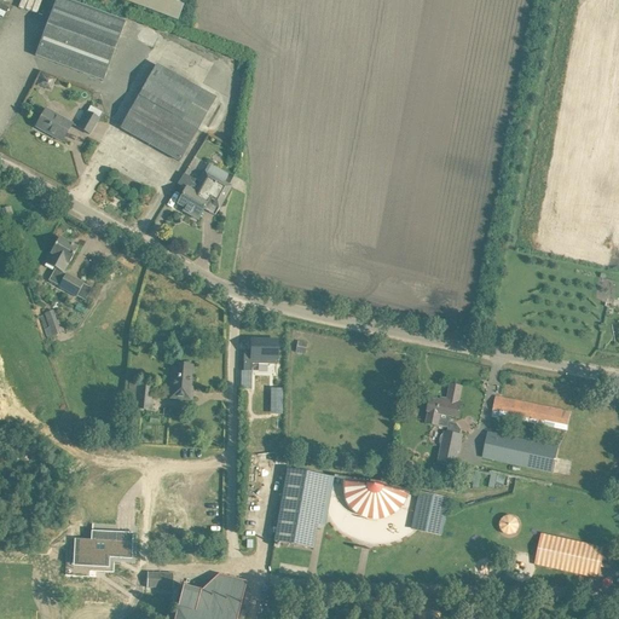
[(128,25),(125,24),(125,22),(67,0),(55,0),(35,57),(103,82),(122,30),(126,33),(128,25)]
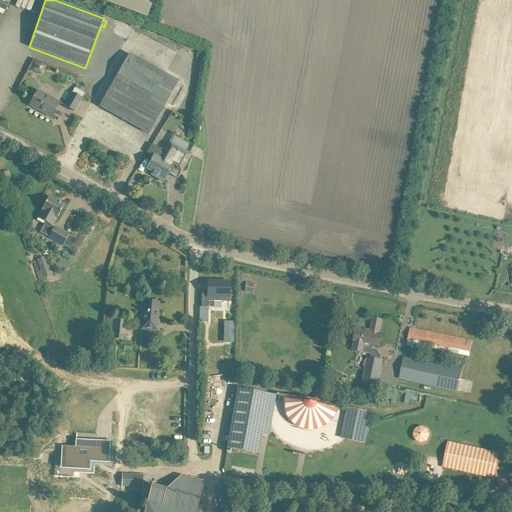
[(33,0),(31,6),(41,10),(44,0),(33,0)]
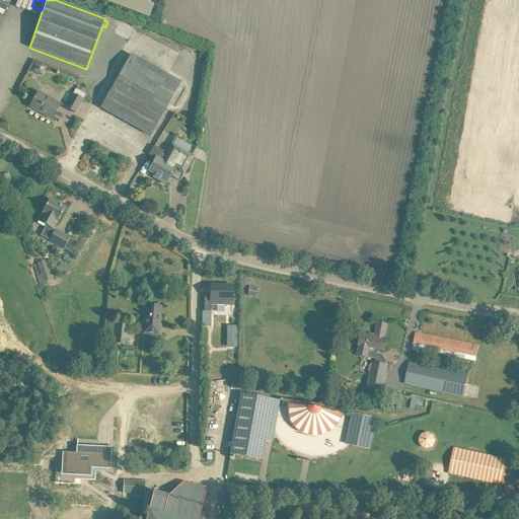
[(102,0),(150,14),(154,0),(152,0),(102,0)]
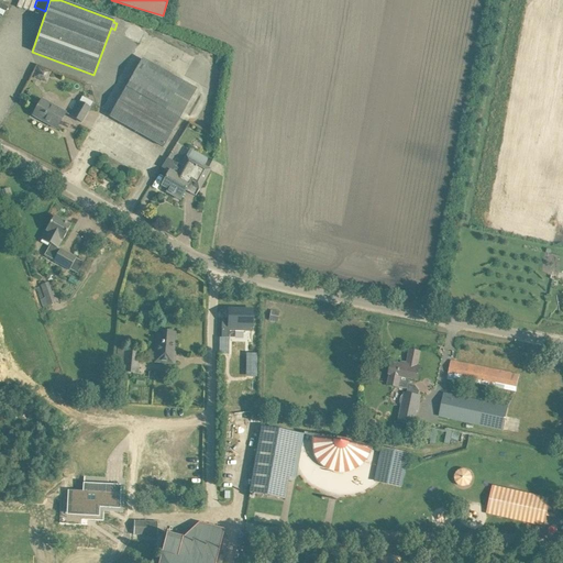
[(196,89),(143,58),(109,117),(163,147),(196,89)]
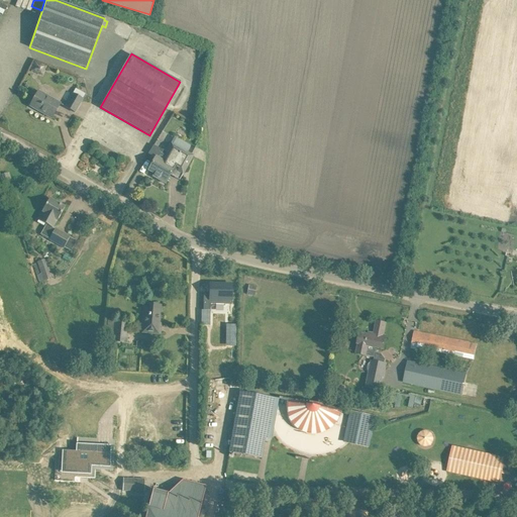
[(32,60),(29,72),(43,76),(46,64),(32,60)]
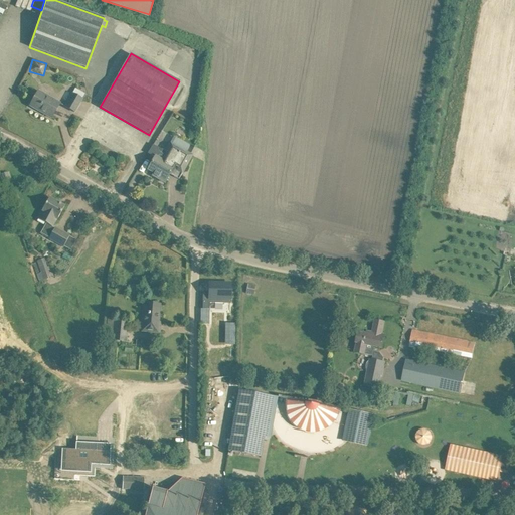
[(74,94),(71,93),(64,107),(74,113),(82,99),(81,99),(84,94),(76,90),(74,94)]
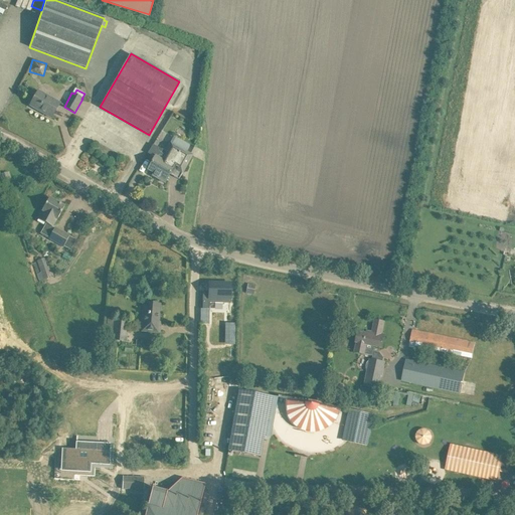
[(30,107),(51,119),(59,104),(38,92),(30,107)]
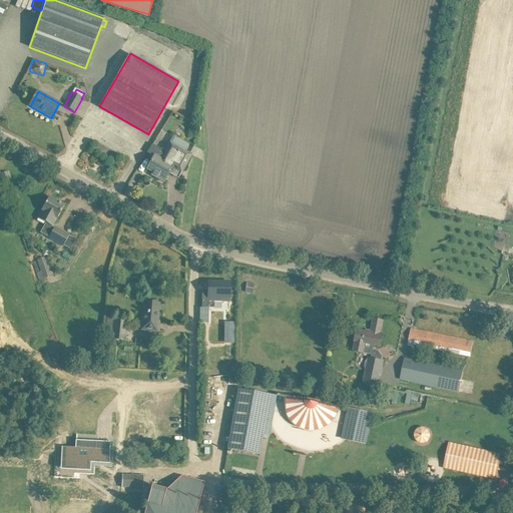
[(172,137),(169,142),(185,151),(189,145),(172,137)]
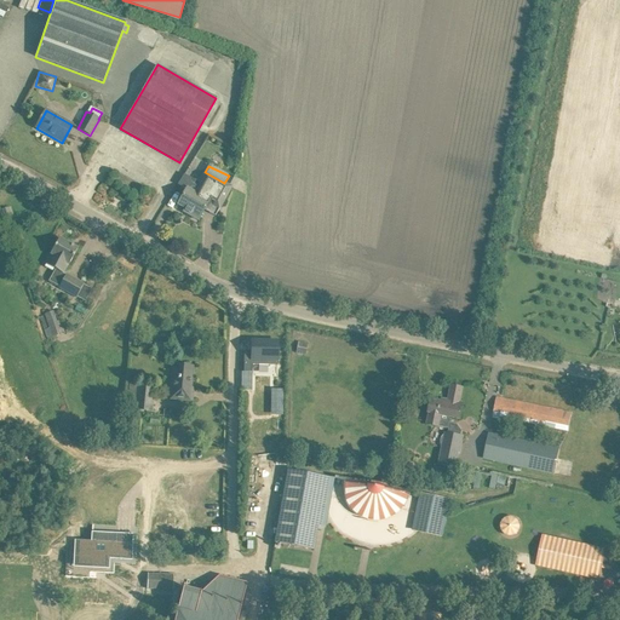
[(184,194),(178,205),(185,210),(184,212),(197,220),(201,214),(204,210),(205,208),(208,201),(219,207),(224,199),(230,187),(224,183),(205,172),(200,183),(199,185),(201,187),(196,195),(187,189),(187,190),(184,194)]
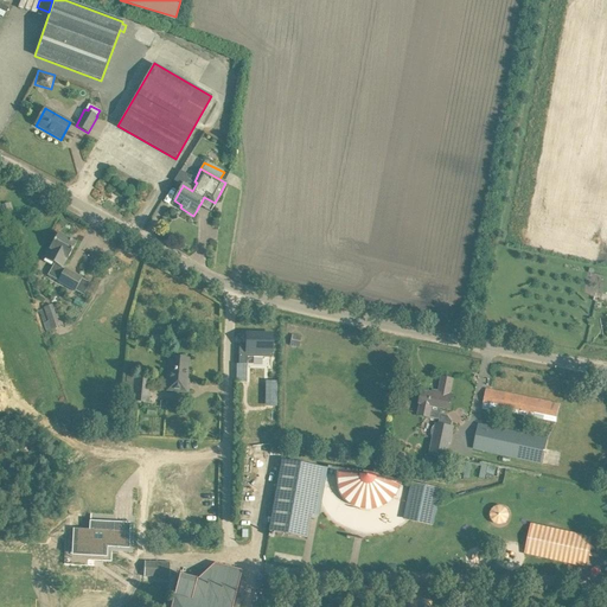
[(58,234),(55,238),(52,244),(49,249),(44,259),(62,268),(76,244),(58,234)]
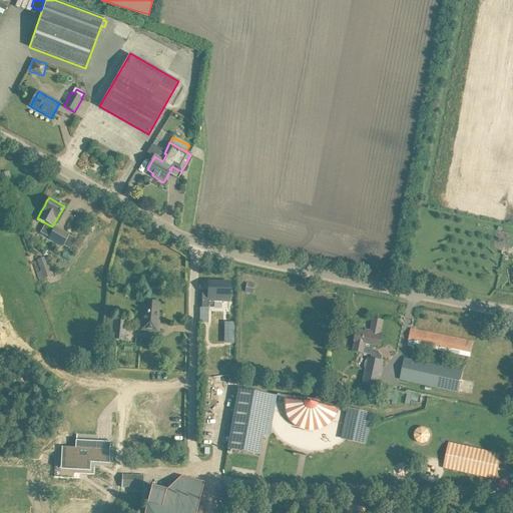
[(48,238),(63,246),(69,235),(54,227),(48,238)]
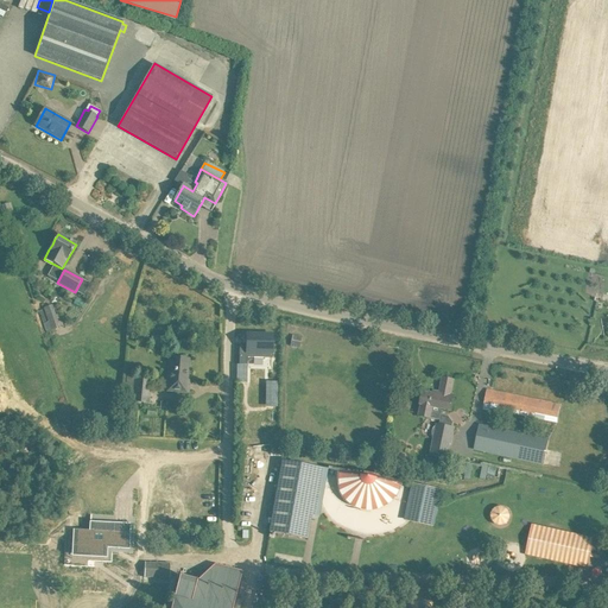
[(48,322),(43,323),(46,333),(50,330),(59,328),(52,305),(43,308),(48,322)]
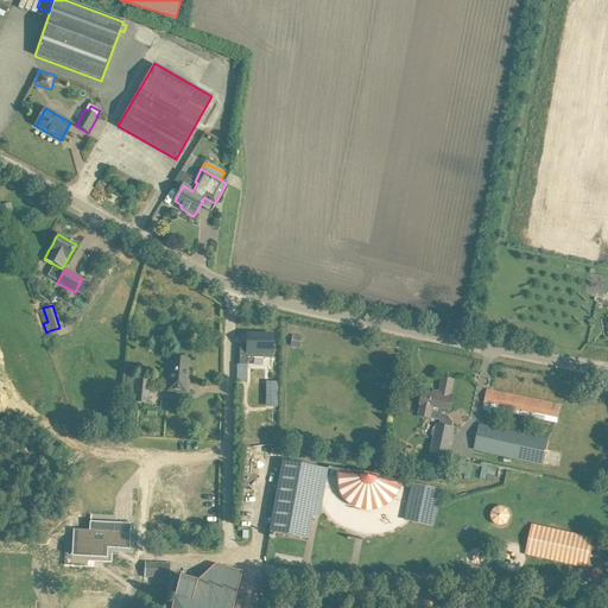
[(241,341),(241,358),(249,358),(249,350),(266,350),(266,365),(277,365),(277,346),(272,346),(272,328),(248,327),(248,341),(241,341)]
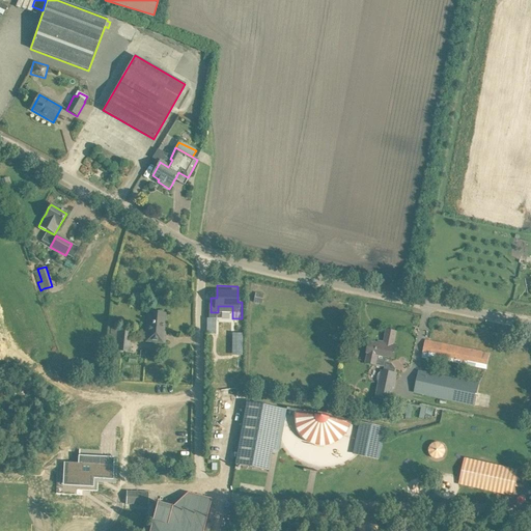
[(253,303),(261,305),(263,295),(255,292),(253,303)]
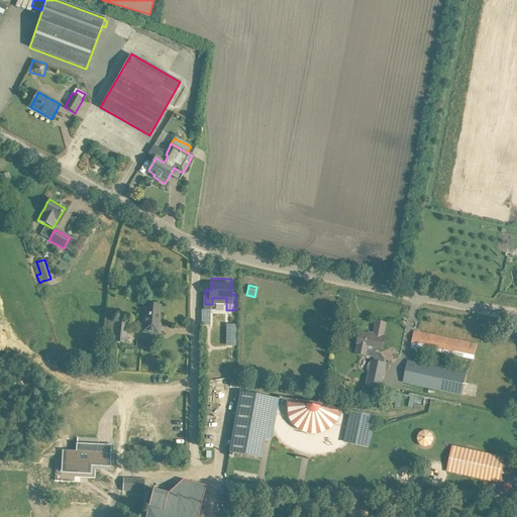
[(129,286),(128,293),(137,295),(138,287),(129,286)]
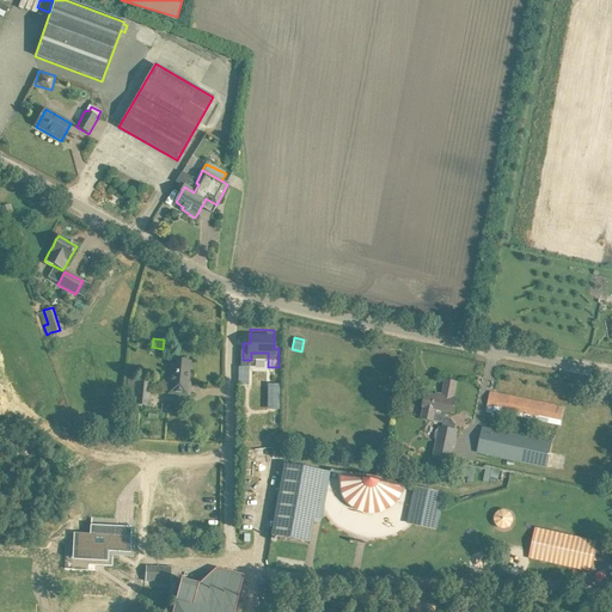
[(190,362),(178,361),(169,360),(166,393),(190,396),(191,384),(189,384),(190,362)]
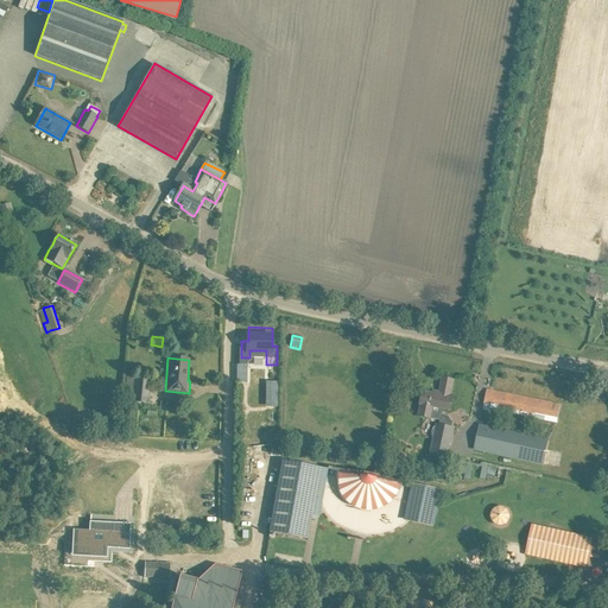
[(126,400),(150,403),(153,377),(128,374),(126,400)]
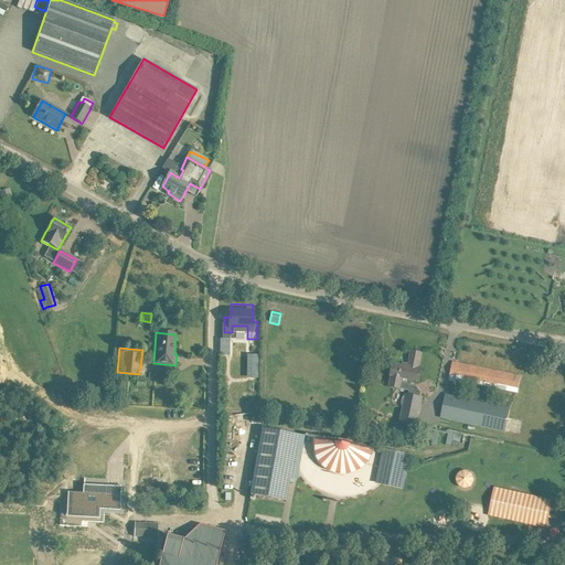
[(408,368),(393,364),(391,376),(392,376),(390,387),(409,391),(408,395),(406,395),(406,397),(405,397),(403,400),(402,402),(402,404),(403,406),(404,407),(401,424),(415,426),(417,412),(419,413),(422,398),(419,397),(420,393),(417,387),(409,386),(411,380),(419,382),(423,368),(418,368),(422,354),(412,352),(408,368)]
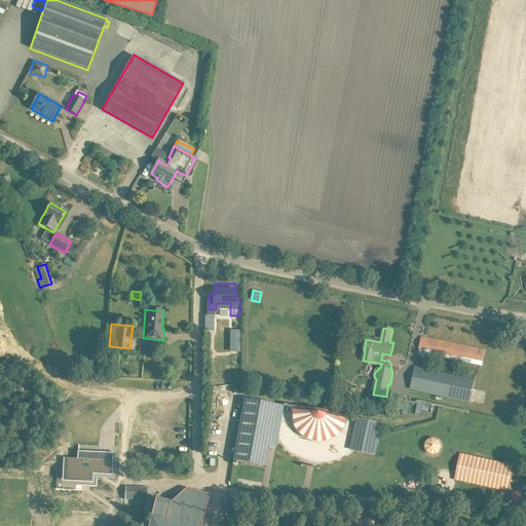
[(482,366),(485,350),(421,337),(418,353),(482,366)]
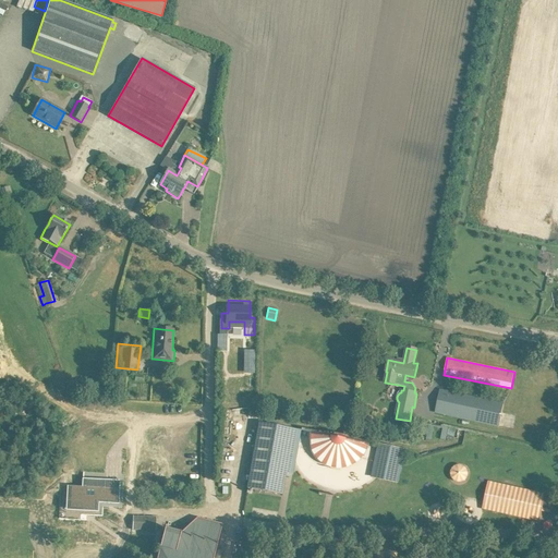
[(434,414),(498,427),(504,403),(438,390),(434,414)]
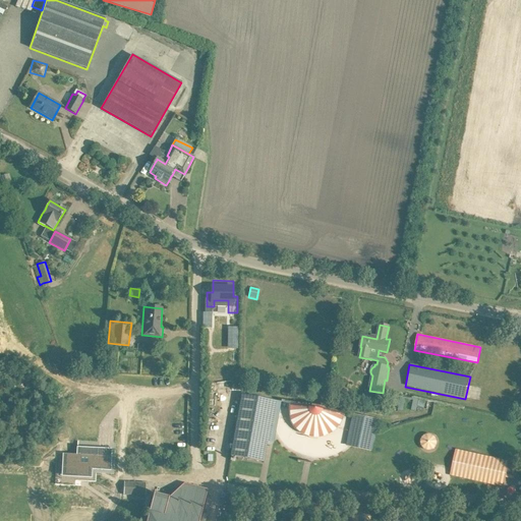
[(263,462),(274,401),(241,396),(230,456),(263,462)]
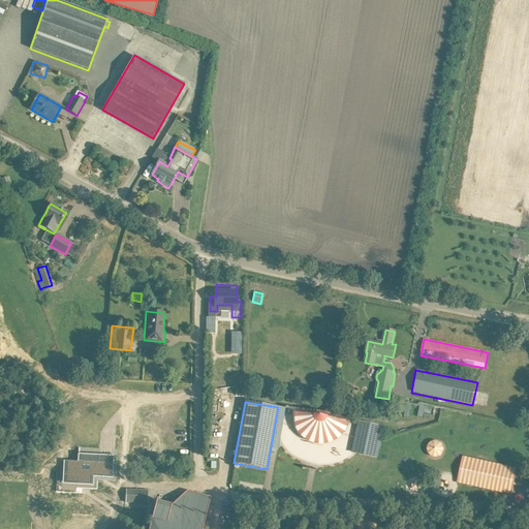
[(350,419),(293,408),(293,416),(296,425),(301,434),(308,440),(318,442),(330,442),(338,437),(346,430),(350,419)]
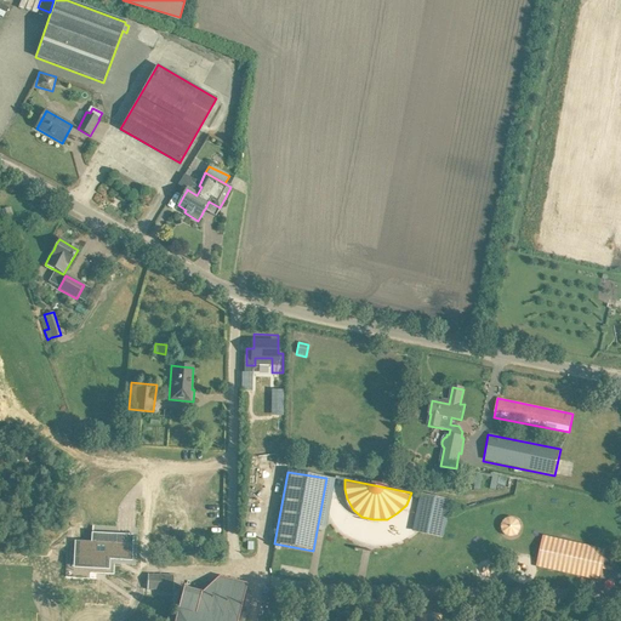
[(453,501),(421,494),(412,531),(444,537),(453,501)]
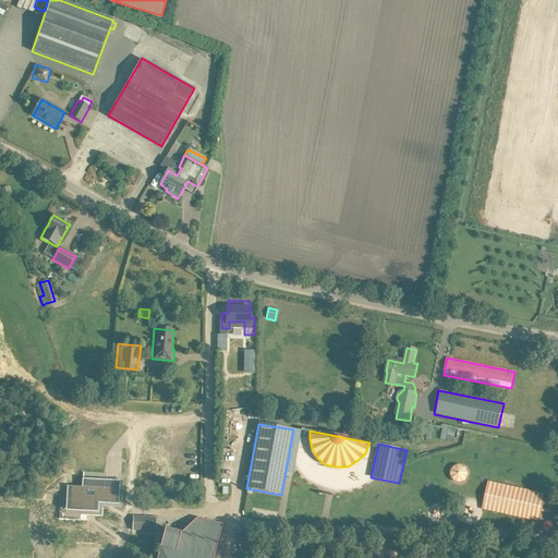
[(453,484),(459,485),(464,485),(468,482),(471,477),(471,472),(469,468),(465,464),(460,463),(456,463),(451,466),(449,471),(448,476),(450,481),(453,484)]
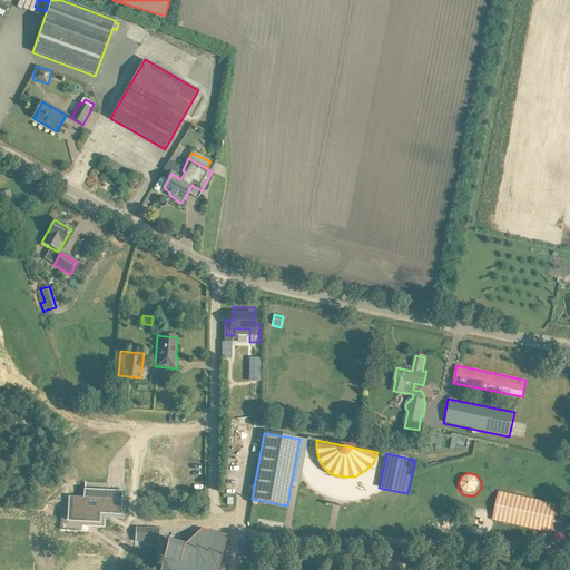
[(557,504),(498,491),(492,520),(550,532),(557,504)]
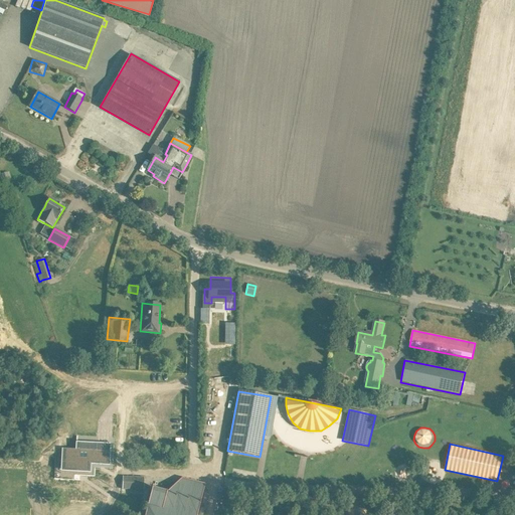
[(63,449),(63,463),(66,463),(75,464),(74,472),(74,476),(89,476),(89,472),(89,463),(108,464),(108,455),(96,454),(97,446),(79,445),(79,450),(75,450),(63,449)]
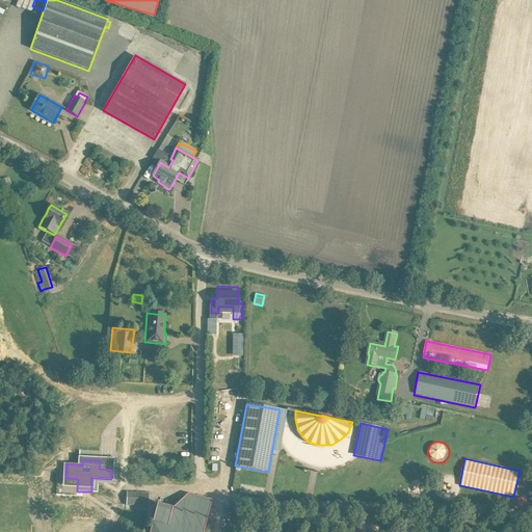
[(421,499),(424,497),(426,494),(427,489),(426,485),(423,483),(419,481),(415,482),(411,483),(409,487),(408,491),(409,495),(413,498),(417,499),(421,499)]
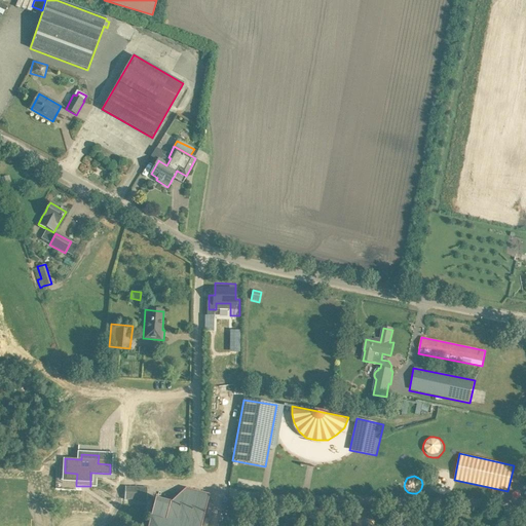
[(239,478),(238,483),(243,484),(243,486),(260,491),(262,484),(239,478)]
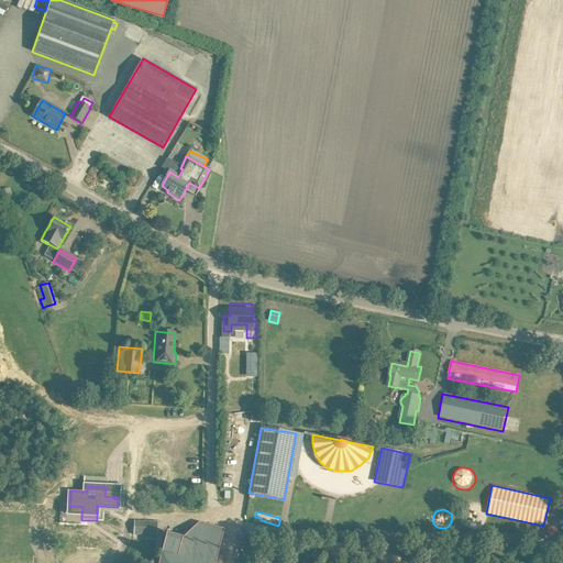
[(157,520),(134,520),(133,536),(156,537),(157,520)]
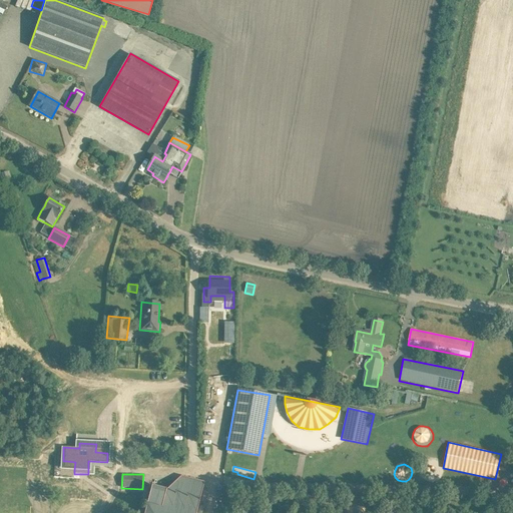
[(195,512),(203,484),(178,478),(165,491),(150,487),(143,512),(195,512)]
